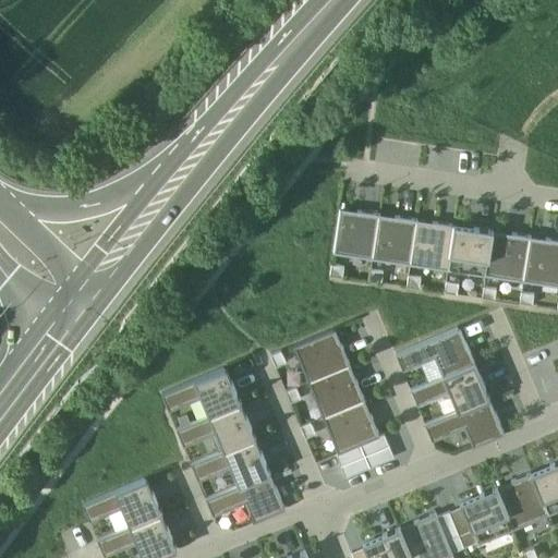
[(334,253),(372,258),(378,214),(340,208),(334,253)]
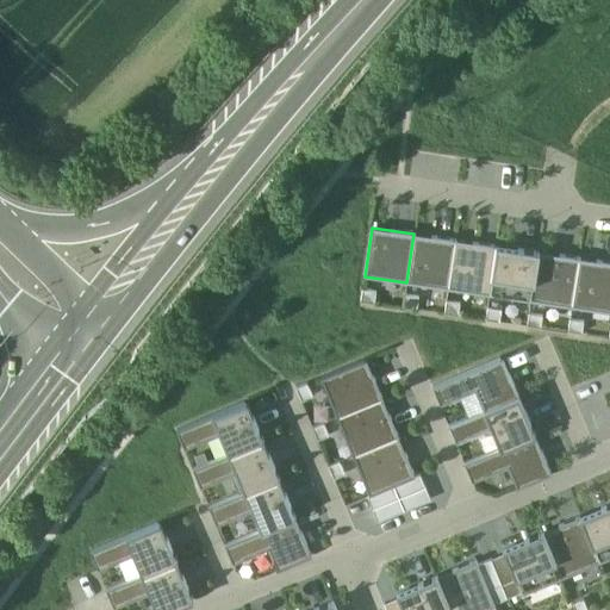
[(406,282),(448,288),(455,240),(414,234),(406,282)]
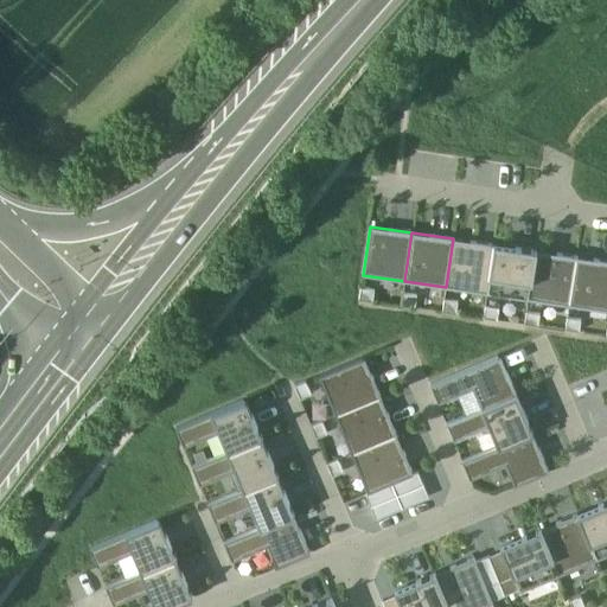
[(446,287),(487,293),(494,246),(453,238),(446,287)]
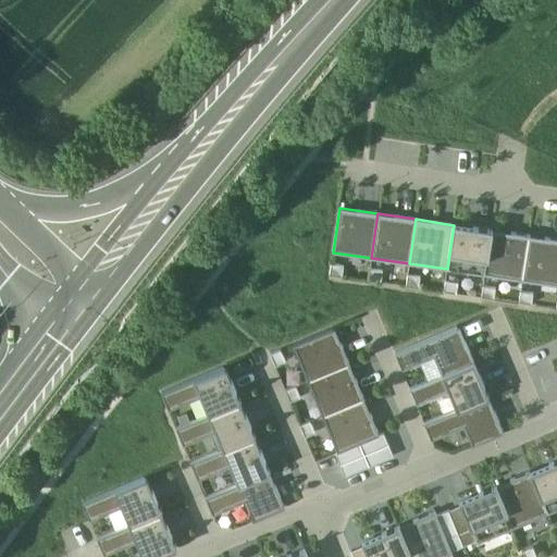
[(447,269),(484,274),(492,231),(454,225),(447,269)]
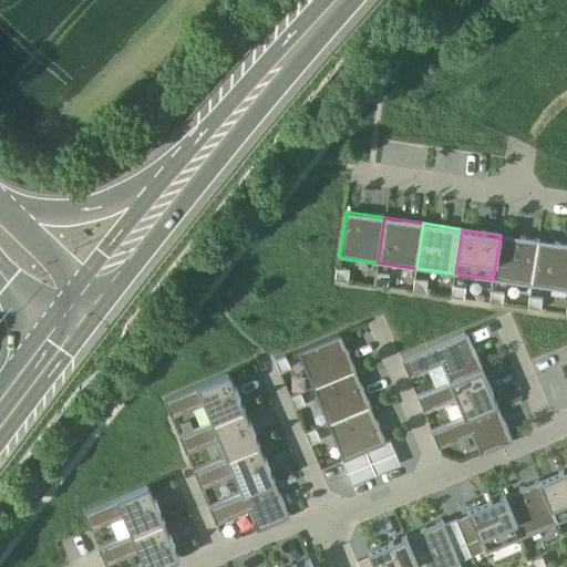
[(493,279),(532,286),(538,240),(501,235),(493,279)]
